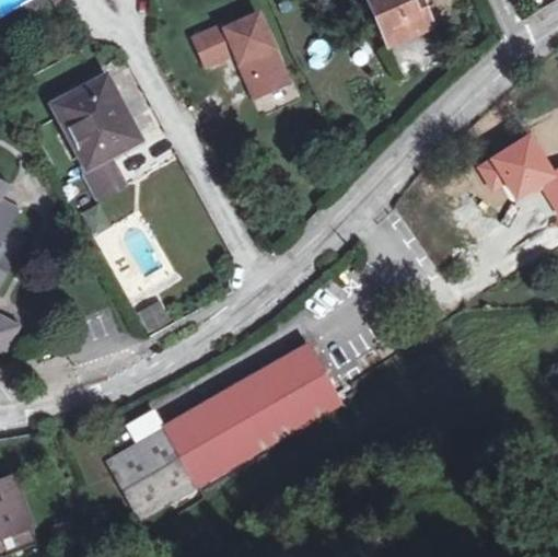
[(367,0),(387,43),(428,24),(417,0),(367,0)]
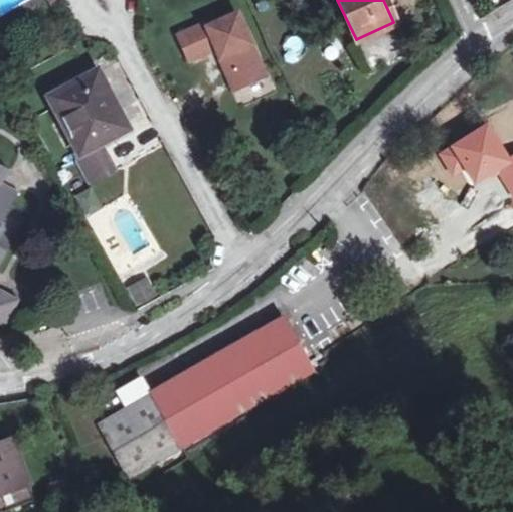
[(263,73),(235,11),(206,24),(204,21),(177,33),(188,58),(214,46),(218,56),(224,53),(237,84),(263,73)]
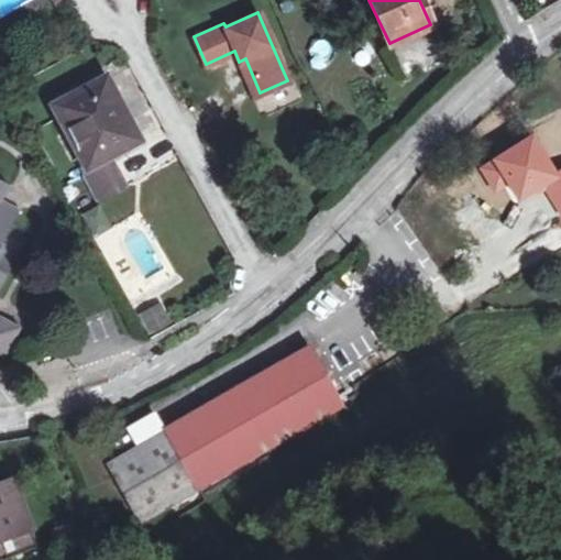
[(430,24),(389,43),(404,74),(444,55),(430,24)]
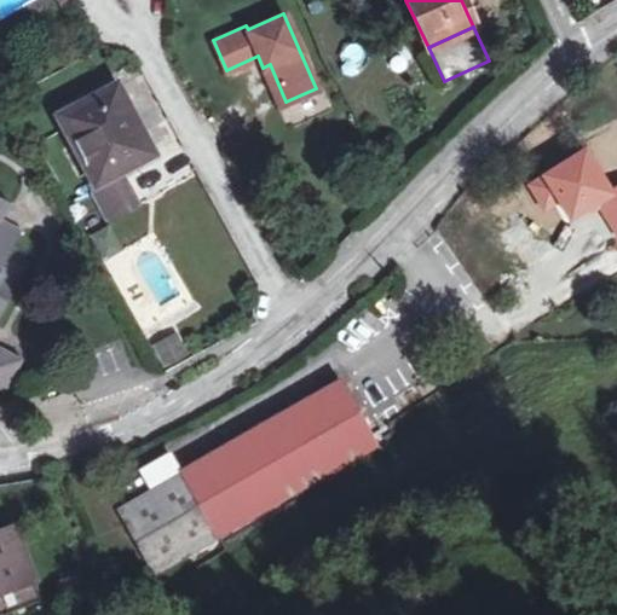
[(270,64),(263,68),(280,105),(286,102),(270,64)]
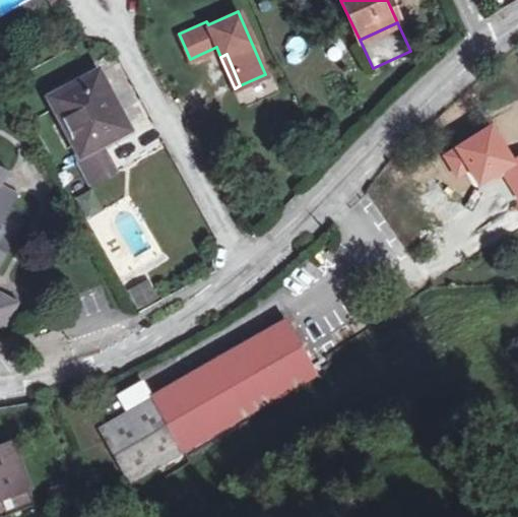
[(95,73),(67,86),(72,94),(53,105),(79,153),(100,142),(126,127),(95,73)]
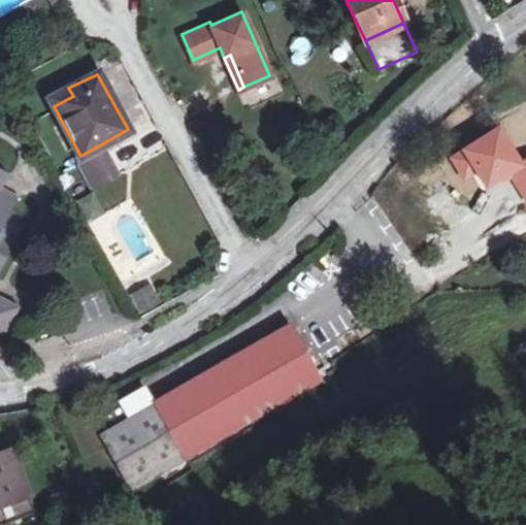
[(48,97),(54,106),(73,96),(68,88),(48,97)]
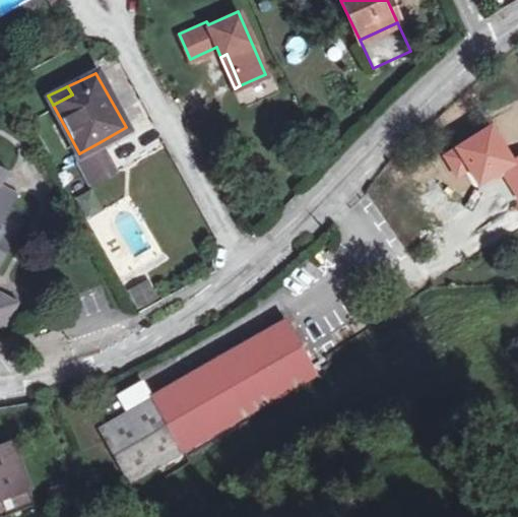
[(79,153),(74,155),(89,183),(115,169),(100,142),(79,153)]
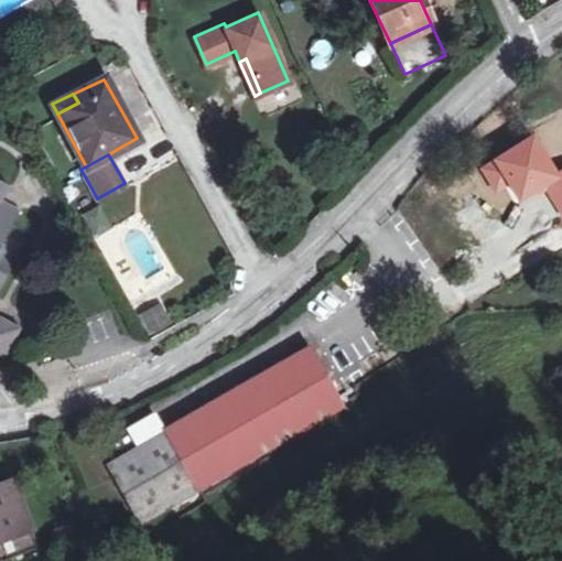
[(0,283),(24,239),(7,229),(17,213),(0,204),(10,185),(0,180),(0,354),(8,352),(21,327),(0,315),(0,283)]
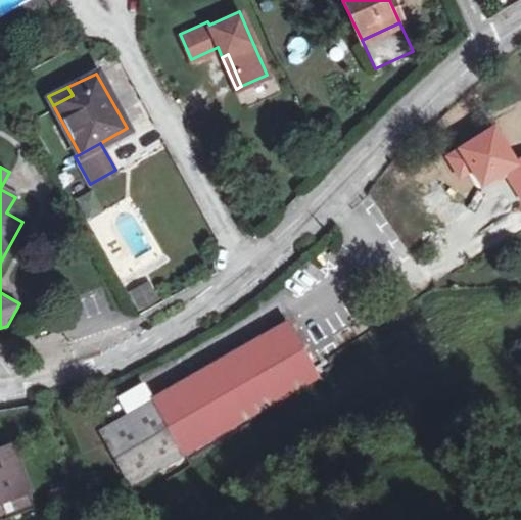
[(150,282),(130,286),(132,304),(153,301),(150,282)]
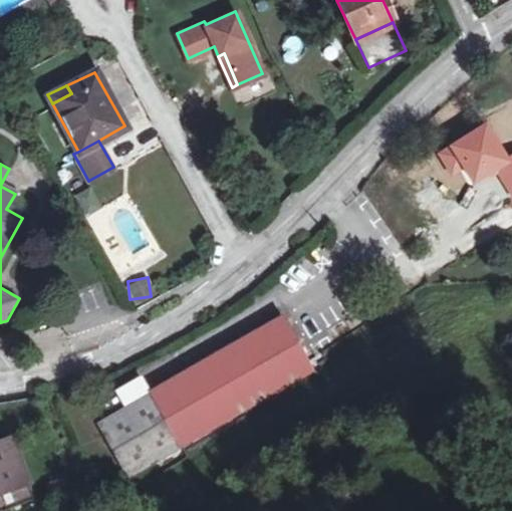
[(305,360),(281,314),(95,422),(126,475),(234,414),(229,405),(305,360)]
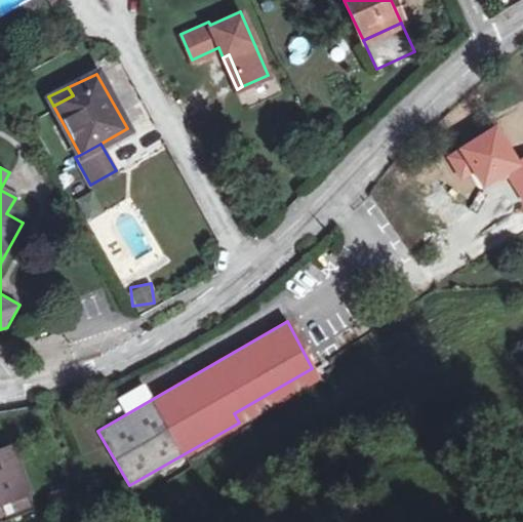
[(240,423),(319,376),(312,368),(234,413),(239,423),(129,485),(136,498),(193,467),(192,466),(246,435),(240,423)]
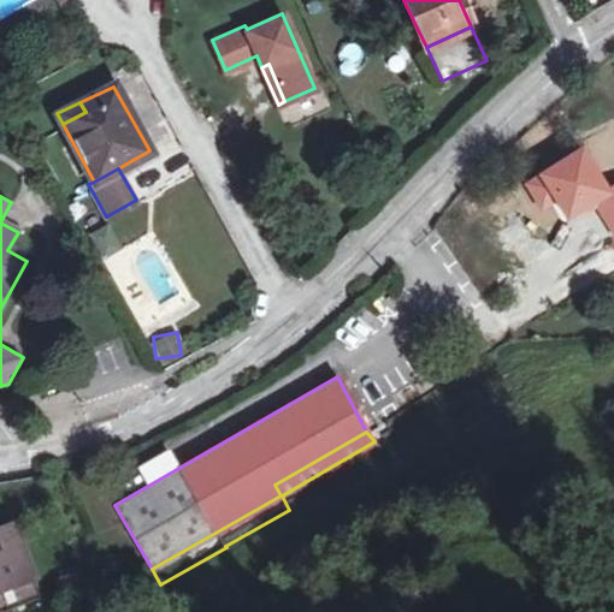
[(0,584),(30,574),(11,528),(0,532),(0,584)]
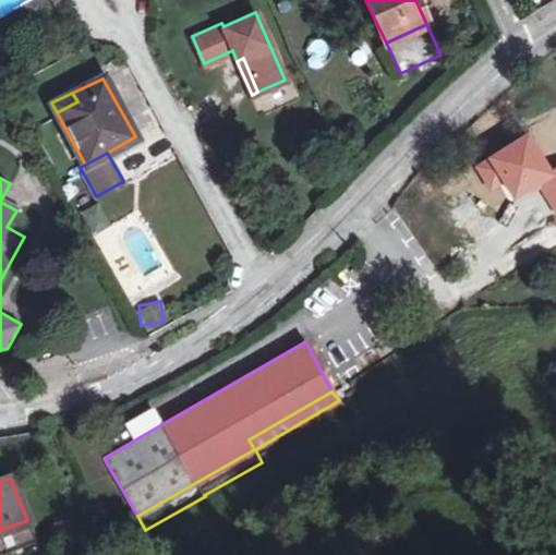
[(27,520),(0,530),(0,552),(34,540),(27,520)]
